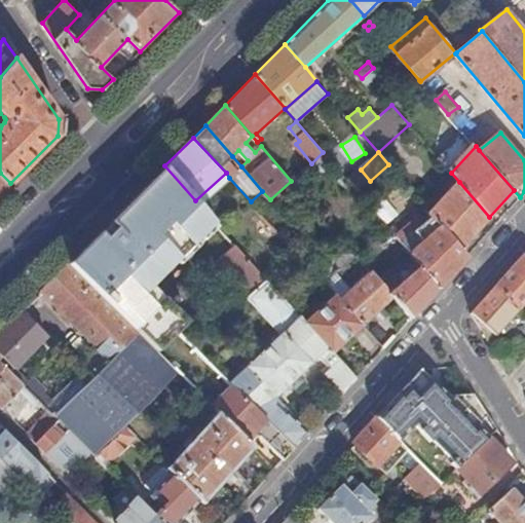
[(195,200),(164,165),(126,204),(146,226),(156,217),(155,214),(150,208),(160,197),(201,244),(220,227),(199,204),(195,200)]
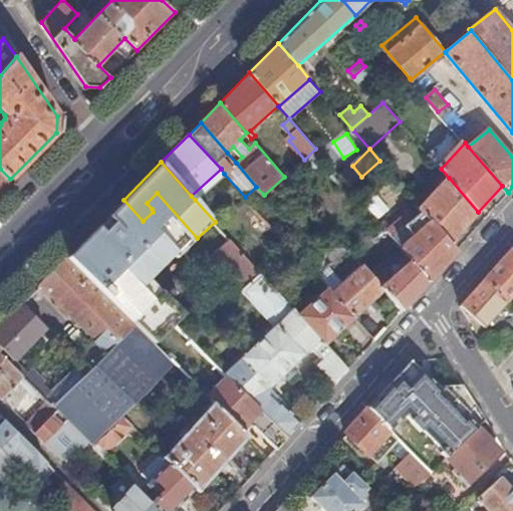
[(352,166),(340,176),(350,187),(361,177),(352,166)]
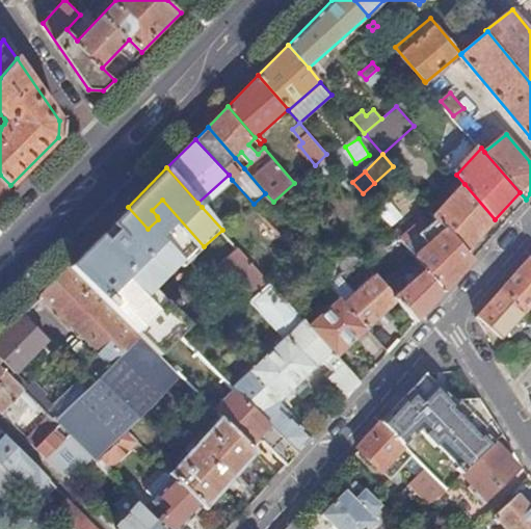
[(0,175),(0,195),(10,185),(0,175)]
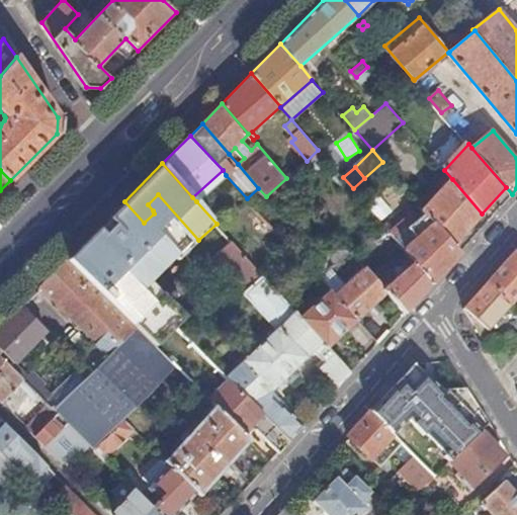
[(226,175),(223,170),(192,197),(196,201),(226,175)]
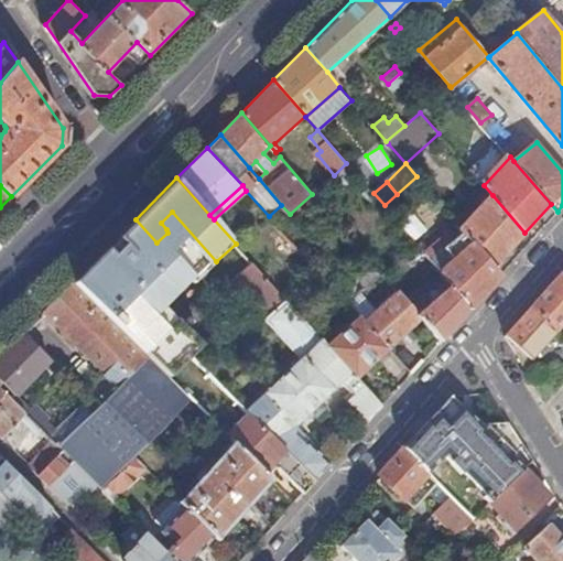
[(524,233),(493,195),(461,227),(463,230),(494,266),(524,233)]
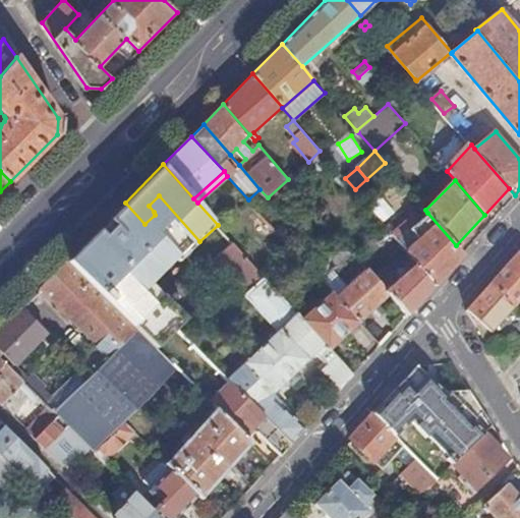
[(145,224),(125,203),(92,237),(131,278),(136,283),(148,271),(123,244),(145,224)]
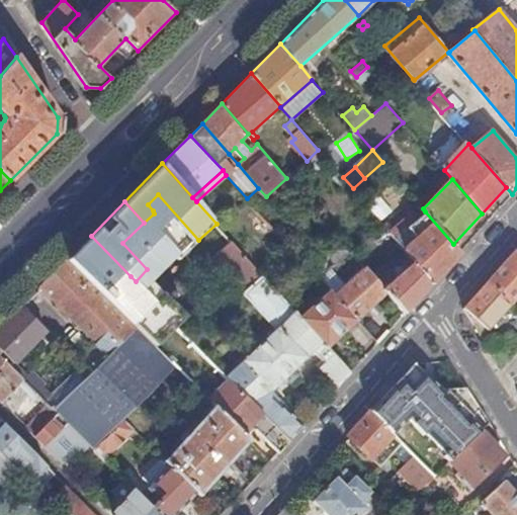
[(425,211),(396,239),(410,256),(433,282),(460,252),(453,244),(425,211)]
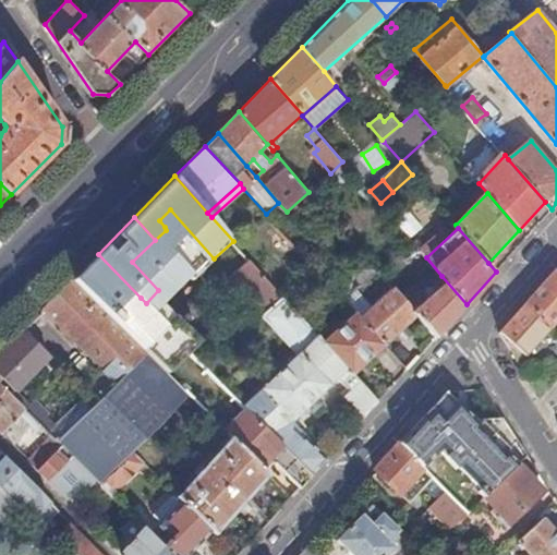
[(413,230),(407,234),(412,240),(418,237),(413,230)]
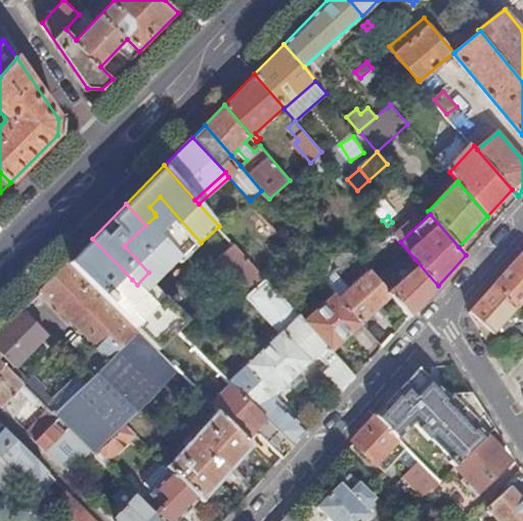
[(116,310),(116,309),(138,331),(155,347),(171,331),(176,334),(180,331),(180,329),(157,304),(146,294),(137,285),(132,279),(92,239),(68,263),(116,310)]
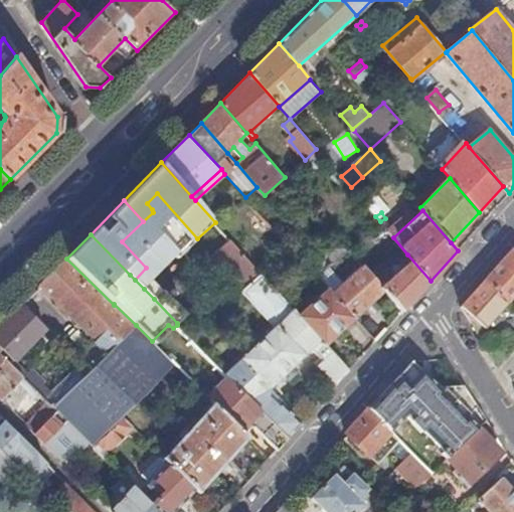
[(142,249),(161,270),(176,257),(157,236),(142,249)]
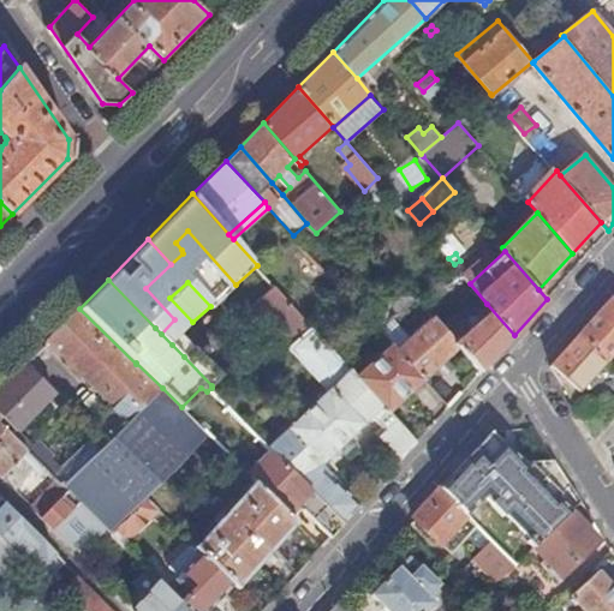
[(274,286),(262,298),(299,339),(313,325),(305,318),(275,285),(274,286)]
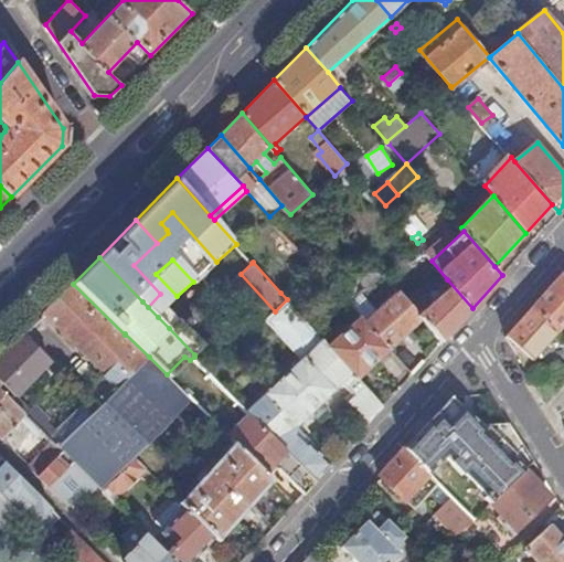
[(563,271),(530,309),(557,332),(563,325),(563,271)]
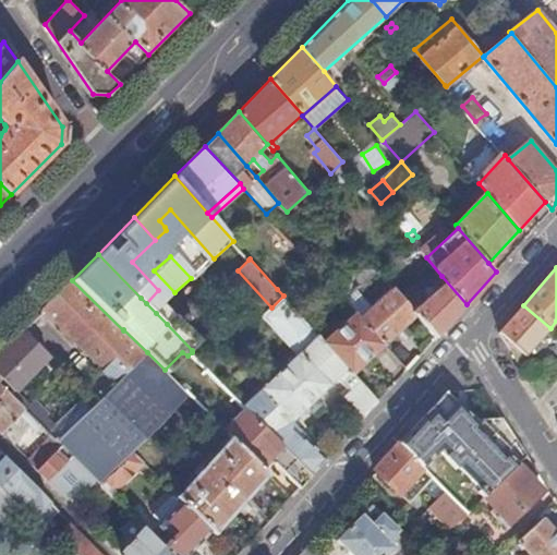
[(413,301),(409,304),(418,314),(437,337),(467,304),(442,276),(425,290),(430,296),(418,305),(413,301)]
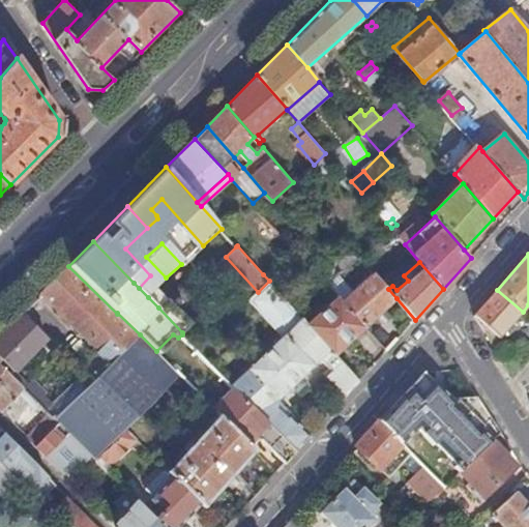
[(68,266),(41,293),(111,362),(140,334),(117,313),(117,314),(68,266)]
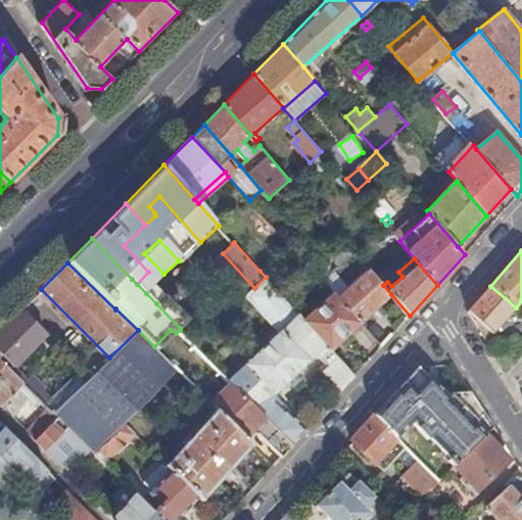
[(345,288),(337,296),(361,322),(391,294),(383,285),(368,269),(367,269),(349,284),(345,281),(341,284),(345,288)]
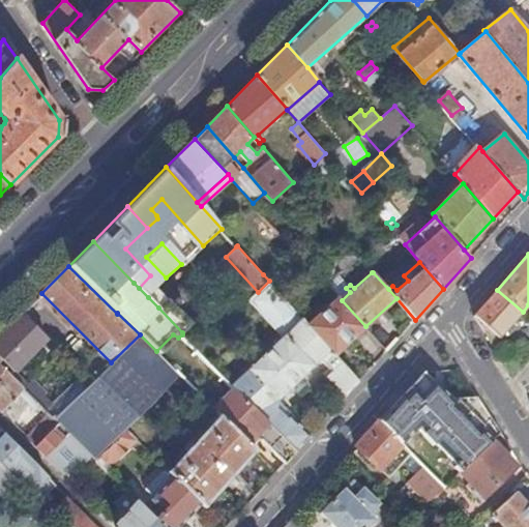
[(237,366),(243,373),(232,384),(234,385),(297,449),(311,435),(291,414),(286,419),(275,408),(278,399),(294,385),(298,389),(303,384),(299,379),(320,358),(328,368),(324,373),(346,397),(359,381),(334,353),(309,324),(269,281),(258,292),(250,298),(283,337),(266,352),(262,349),(257,354),(260,357),(250,368),(242,360),(237,366)]
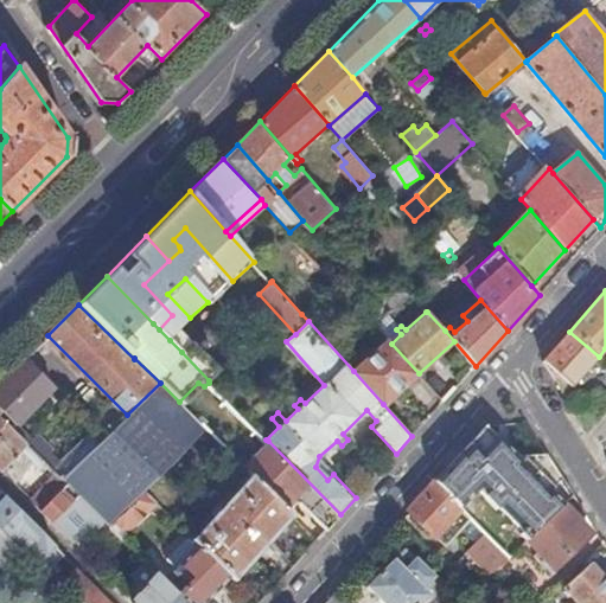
[(184,327),(170,340),(182,352),(195,339),(184,327)]
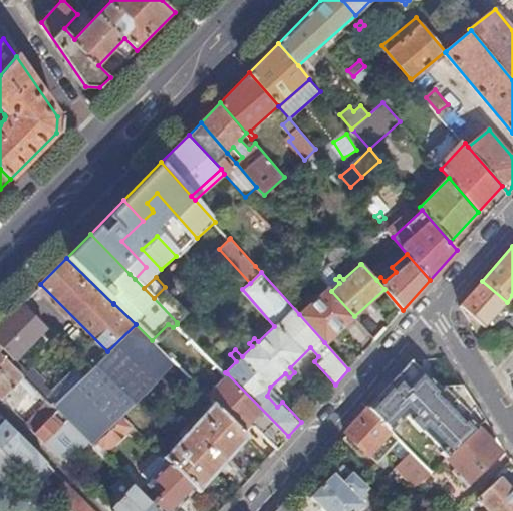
[(482,281),(461,305),(477,331),(486,324),(507,302),(482,281)]
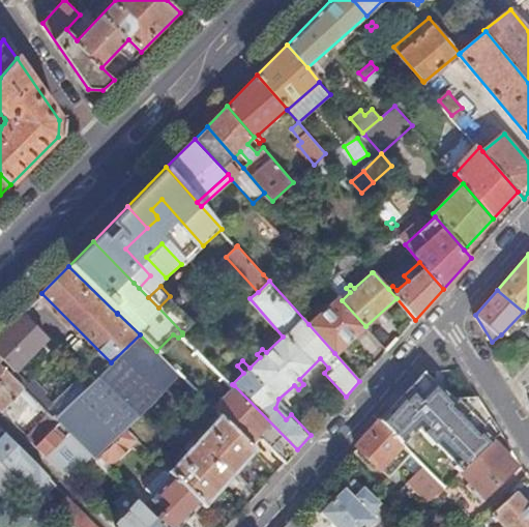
[(342,300),(339,297),(309,324),(334,353),(365,326),(342,300)]
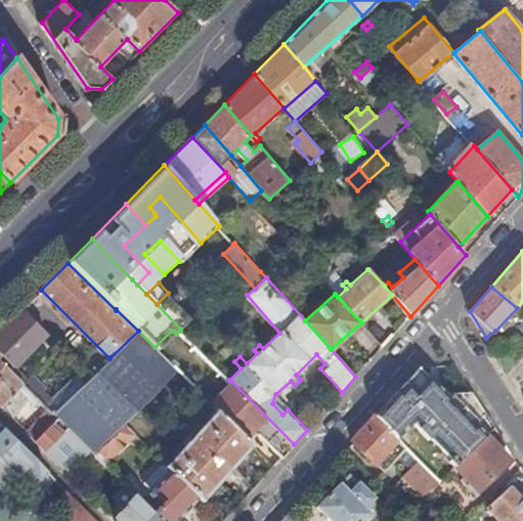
[(46,334),(22,310),(0,331),(0,354),(0,355),(0,360),(24,383),(26,386),(34,378),(18,361),(46,334)]
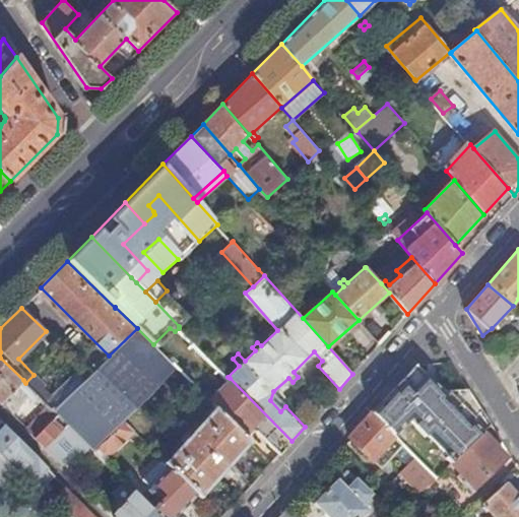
[(109,356),(84,380),(60,403),(53,395),(47,401),(49,404),(58,413),(68,424),(74,430),(88,445),(92,449),(124,418),(177,368),(173,364),(153,344),(137,328),(109,356)]
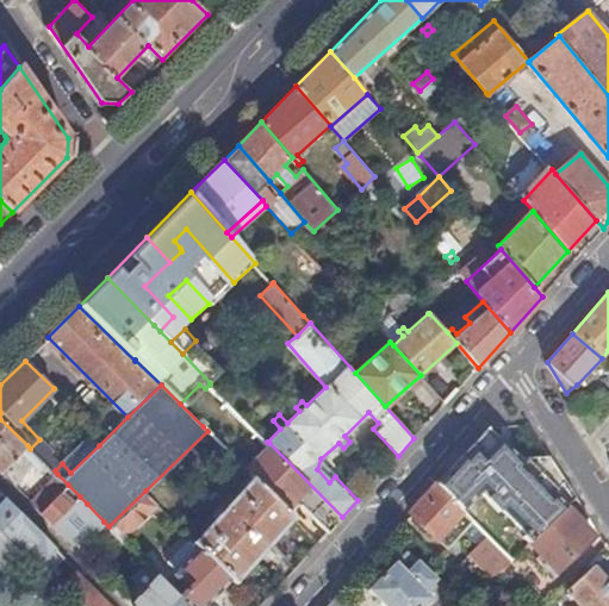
[(203,426),(207,431),(234,457),(259,432),(228,401),(203,426)]
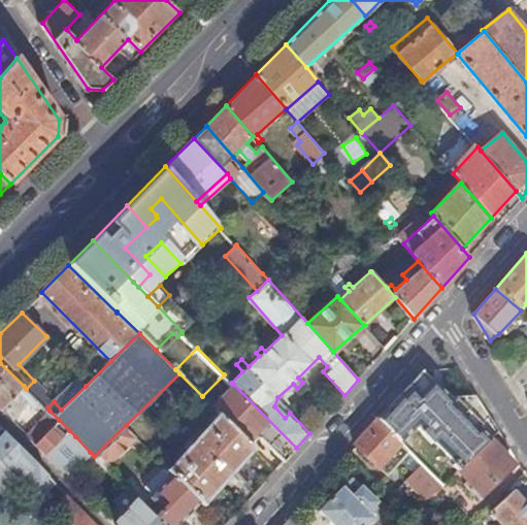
[(0,407),(1,409),(19,390),(24,386),(0,363),(0,358),(0,357),(0,407)]
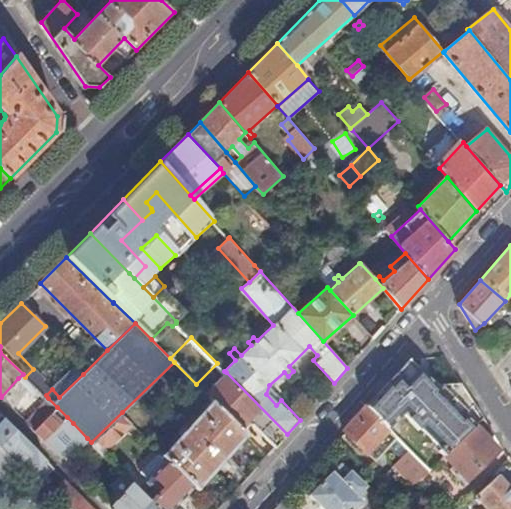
[(435,383),(410,358),(390,381),(395,385),(435,383)]
